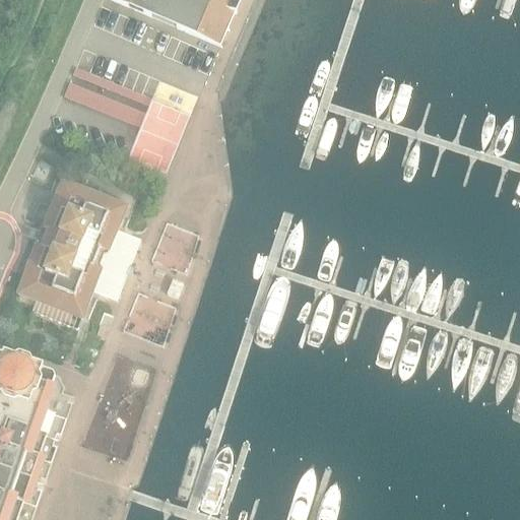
[(108,0),(218,48),(239,0),(108,0)]
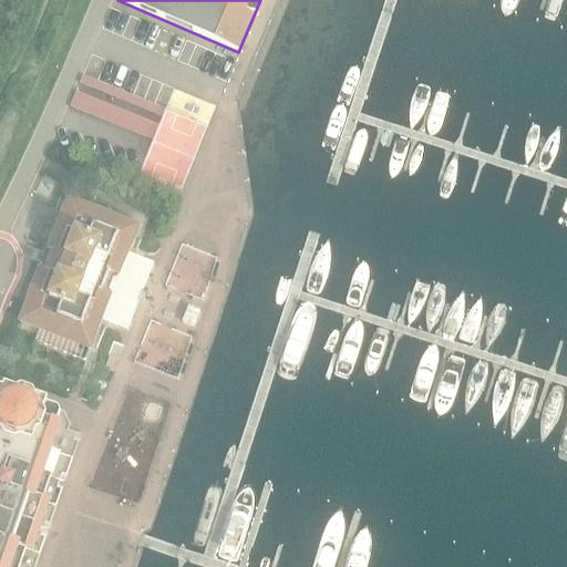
[(165,110),(80,75),(76,84),(162,119),(165,110)]
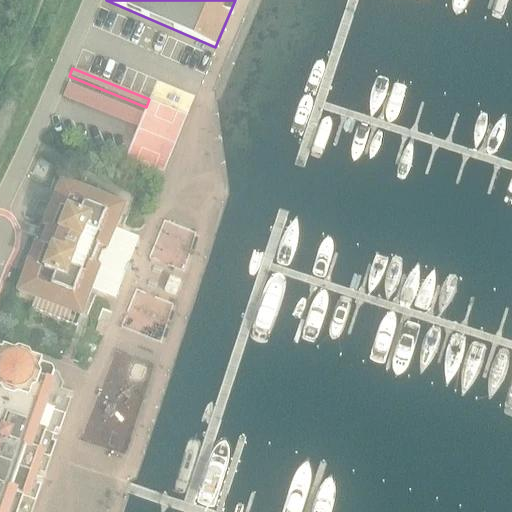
[(66,82),(60,95),(138,127),(143,114),(66,82)]
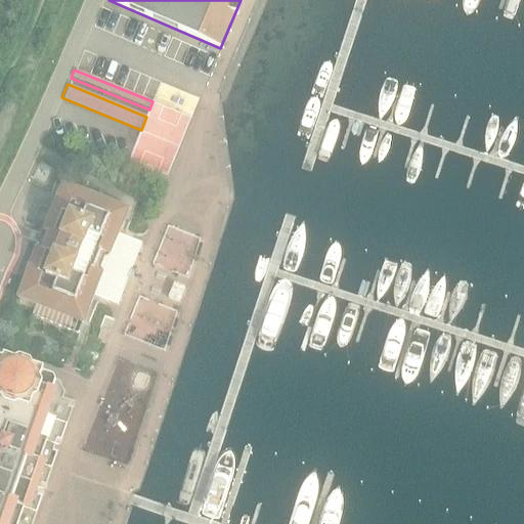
[(42,251),(37,249),(20,290),(78,312),(86,292),(116,304),(140,243),(110,230),(116,215),(58,193),(43,231),(49,233),(42,251)]
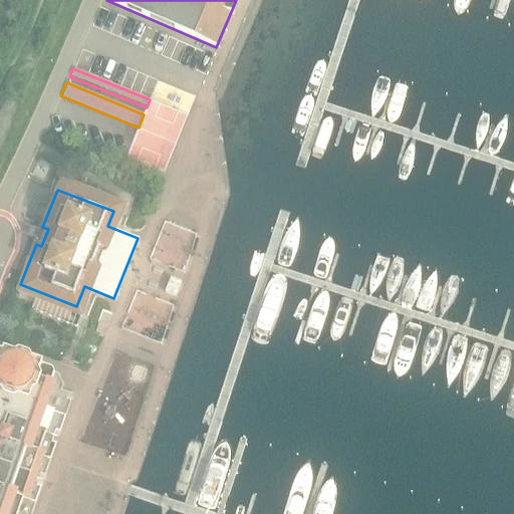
[(171,278),(165,292),(175,296),(181,282),(171,278)]
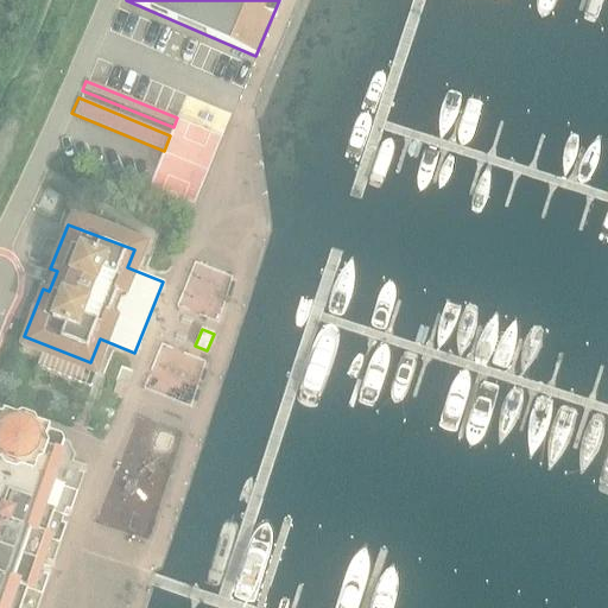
[(119,366),(108,392),(121,398),(132,372),(119,366)]
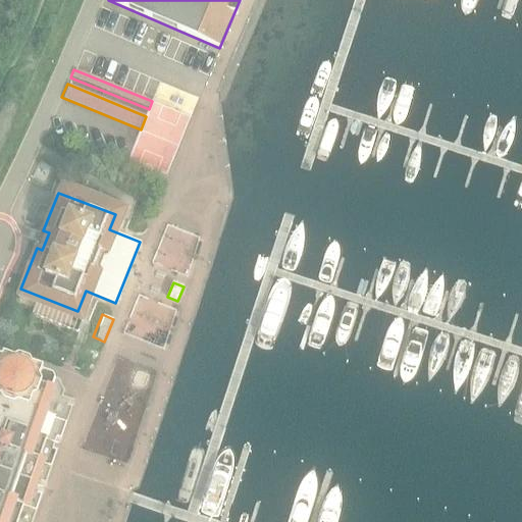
[(0,521),(17,521),(22,509),(29,512),(47,462),(39,460),(54,418),(48,415),(56,393),(42,387),(40,382),(43,372),(32,369),(31,365),(19,361),(14,363),(3,359),(2,362),(0,361),(0,521)]
